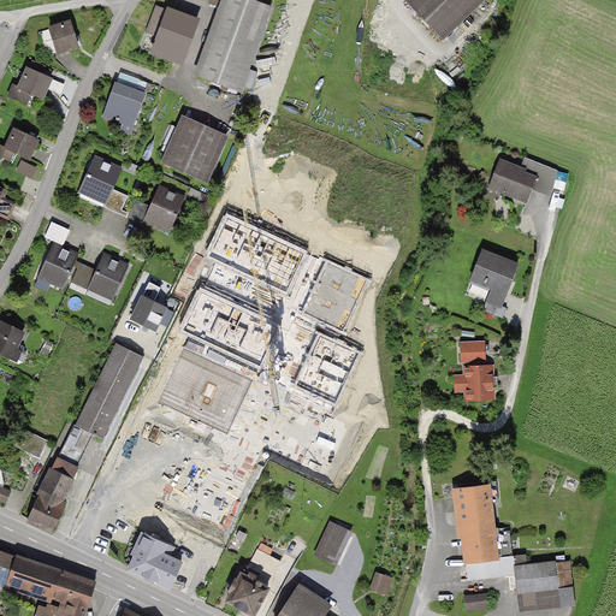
[(197,76),(240,92),(270,7),(249,0),(211,0),(211,3),(223,7),(197,76)]
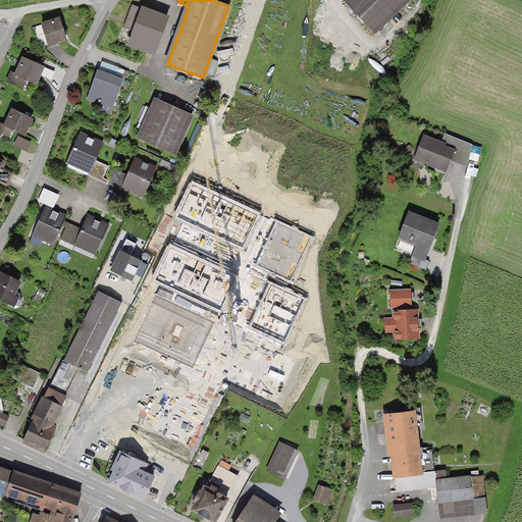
[(347,0),(379,32),(411,0),(347,0)]
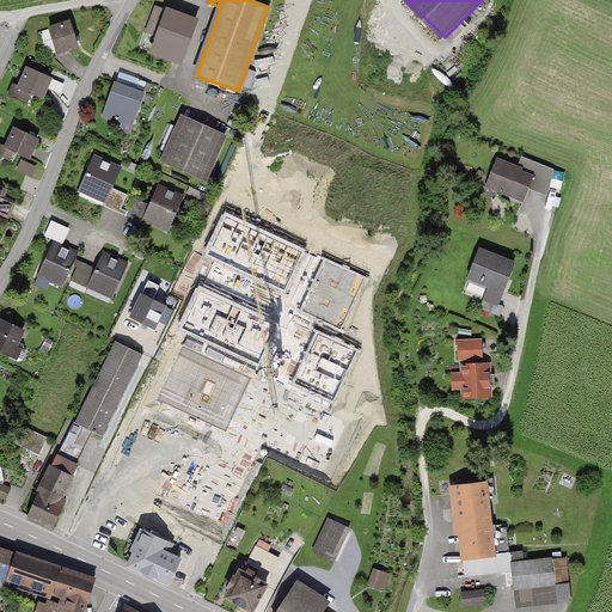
[(197,20),(157,6),(147,34),(158,37),(152,53),(182,63),(197,20)]
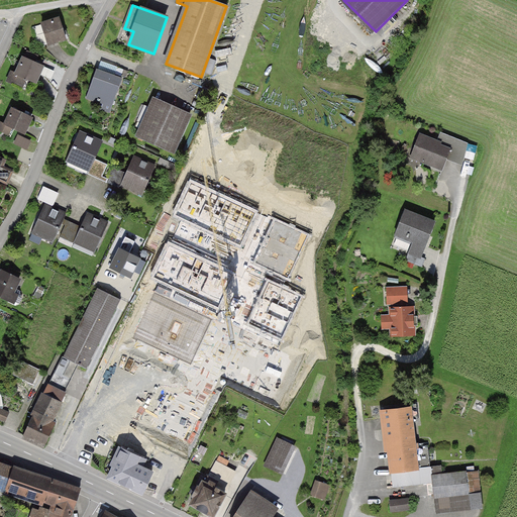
[(37,42),(45,45),(66,38),(60,18),(33,27),(37,42)]
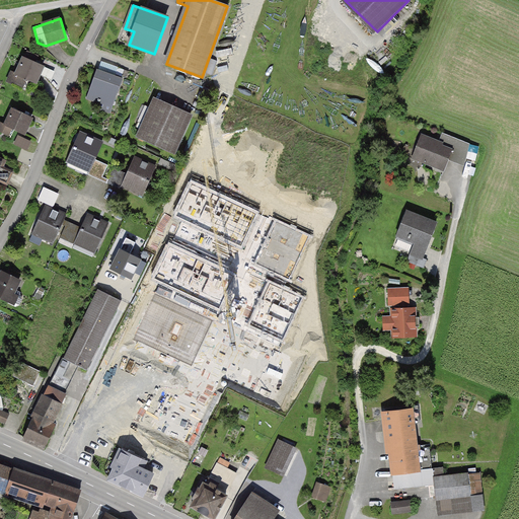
[(35,83),(44,66),(24,58),(17,74),(12,72),(8,81),(25,89),(29,80),(35,83)]
